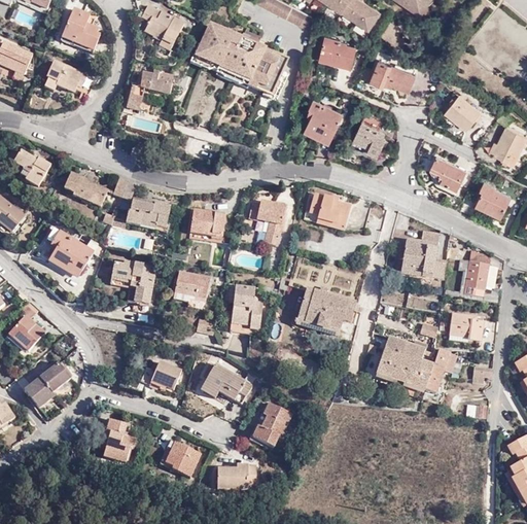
[(19,0),(45,11),(47,7),(31,0),(19,0)]
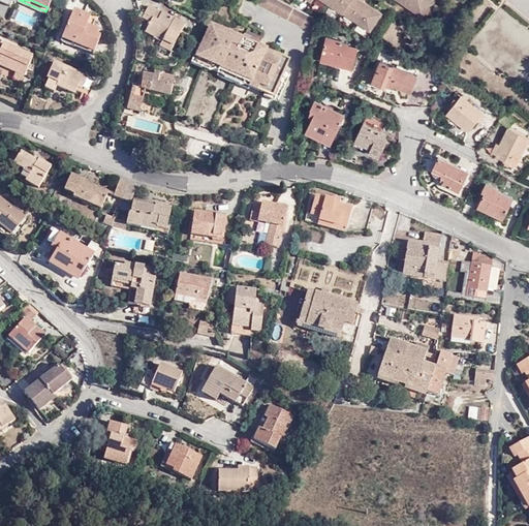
[(314,11),(290,0),(259,0),(316,29),(314,11)]
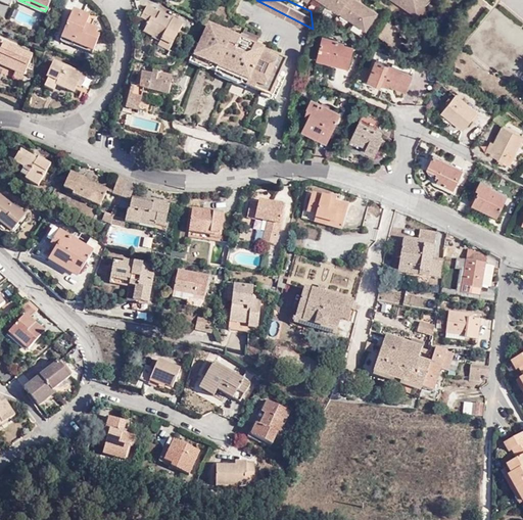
[(325,0),(337,8),(342,0),(325,0)]
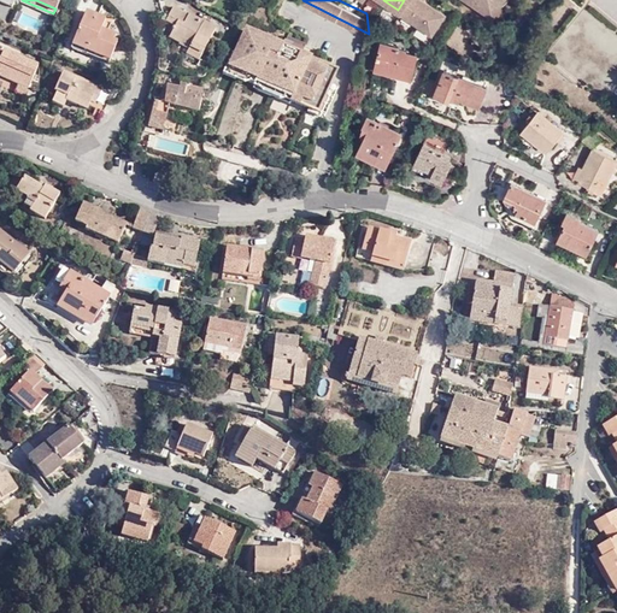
[(404,0),(398,10),(429,31),(444,10),(428,0),(404,0)]
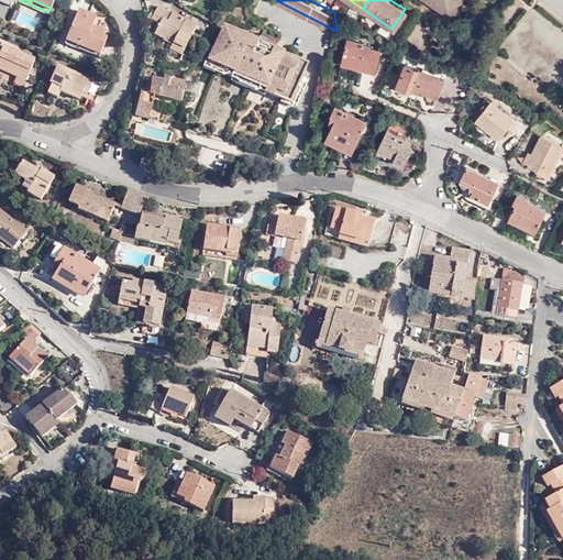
[(429,0),(443,10),(450,0),(429,0)]
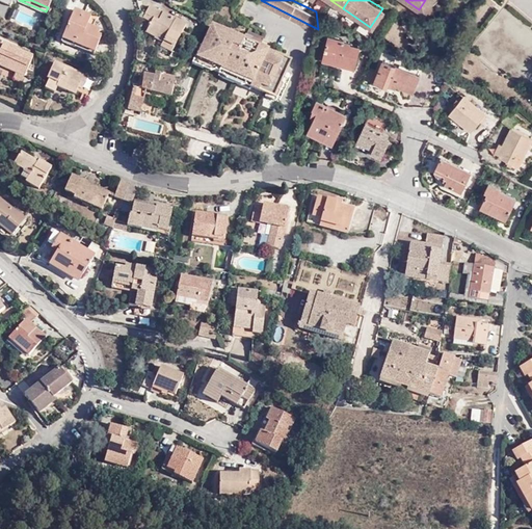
[(425,0),(419,9),(423,12),(430,1),(433,0),(425,0)]
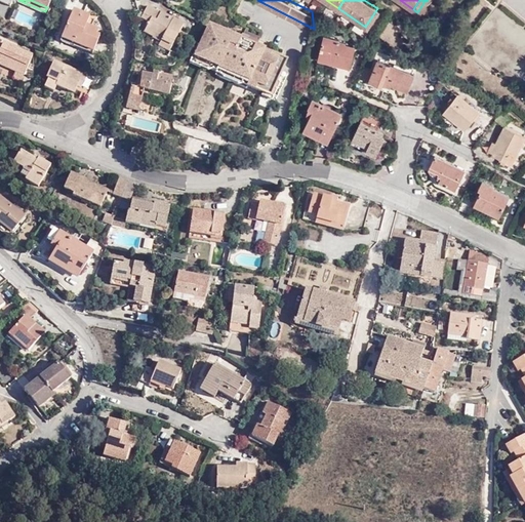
[(145,30),(153,35),(154,32),(162,36),(161,39),(159,43),(169,48),(183,23),(147,4),(142,15),(149,19),(145,30)]
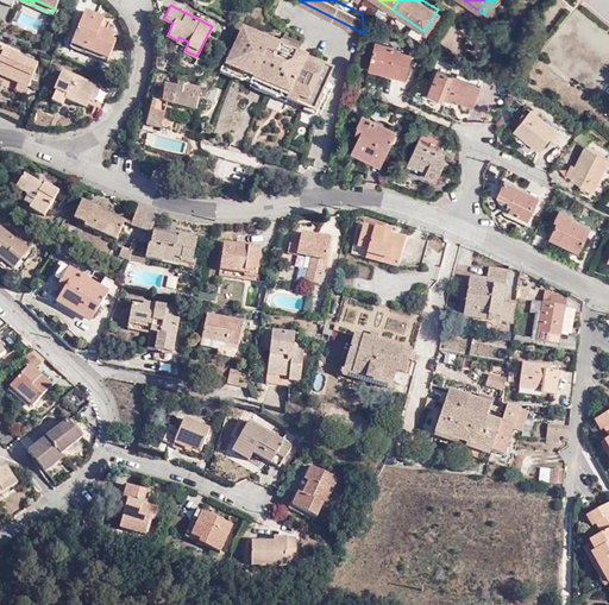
[(70,46),(87,52),(89,49),(110,57),(115,42),(111,39),(113,33),(99,27),(104,17),(85,10),(70,46)]
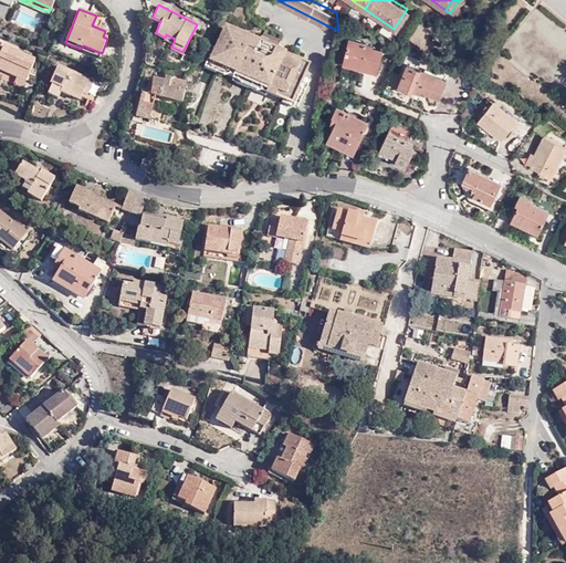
[(274,47),(276,43),(261,37),(260,39),(226,23),(212,53),(220,56),(217,64),(233,73),(237,69),(269,83),(266,87),(264,91),(296,106),(297,102),(292,98),(304,73),(308,61),(274,47)]
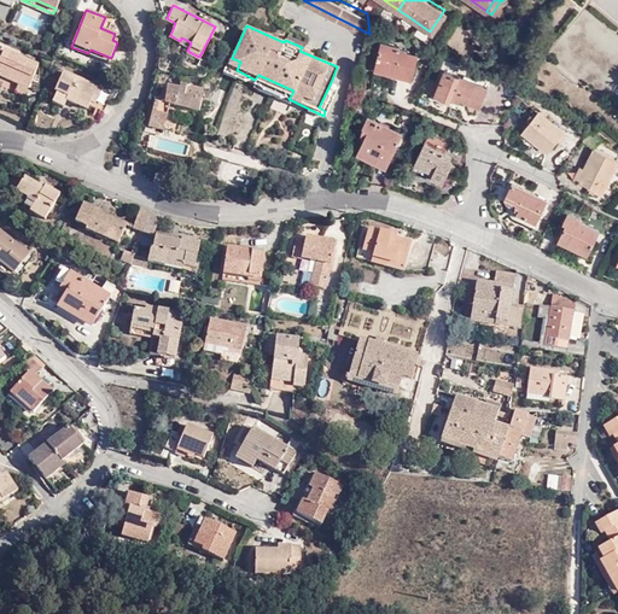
[(285,40),(302,47),(304,40),(289,33),(285,40)]
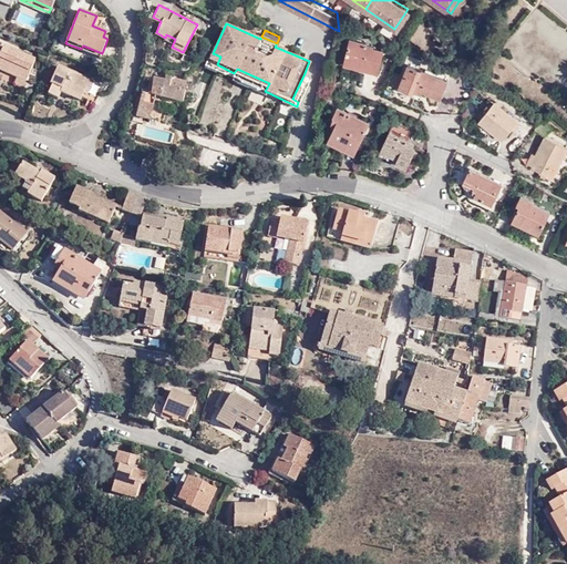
[(350,37),(346,58),(362,61),(361,65),(378,69),(383,47),(372,44),(373,43),(367,41),(368,40),(350,37)]
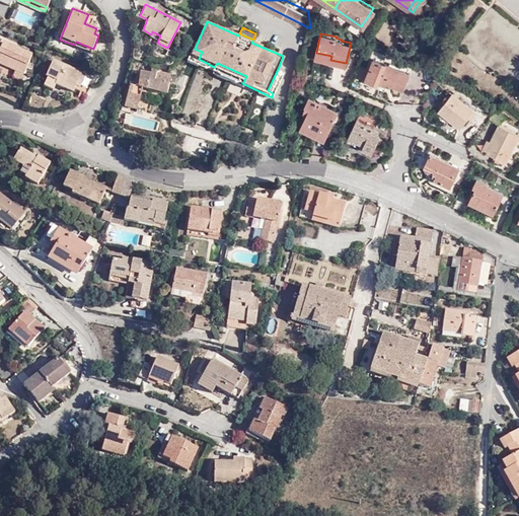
[(0,61),(15,67),(23,71),(32,52),(3,41),(0,47),(0,61)]
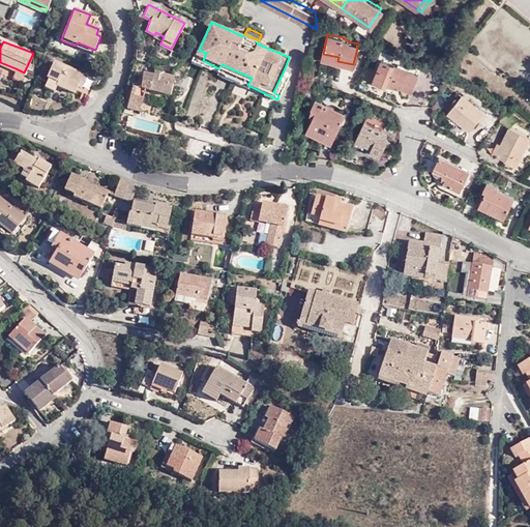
[(78,42),(76,46),(93,53),(95,50),(78,42)]
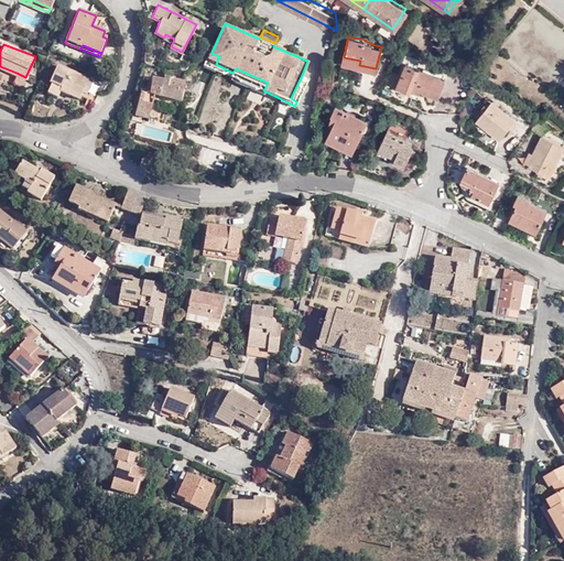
[(219,56),(212,53),(208,61),(216,64),(219,56)]
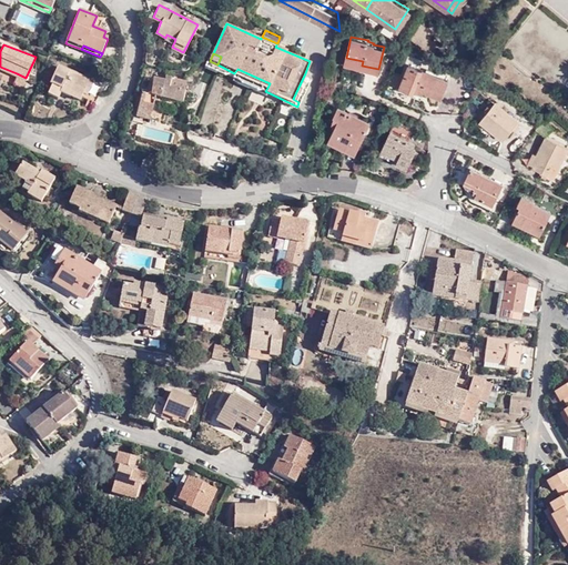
[(398,86),(413,90),(415,88),(422,91),(424,89),(440,96),(448,77),(408,61),(398,86)]
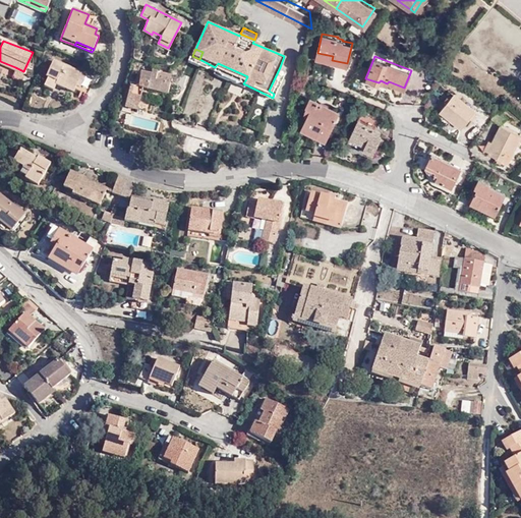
[(44,84),(54,90),(56,83),(74,91),(75,88),(88,93),(91,84),(82,80),(85,72),(53,59),(46,74),(47,76),(44,84)]
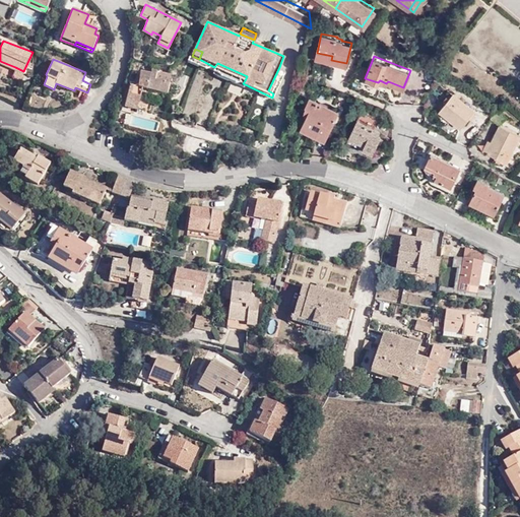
[(214,67),(245,80),(247,76),(217,63),(214,67)]
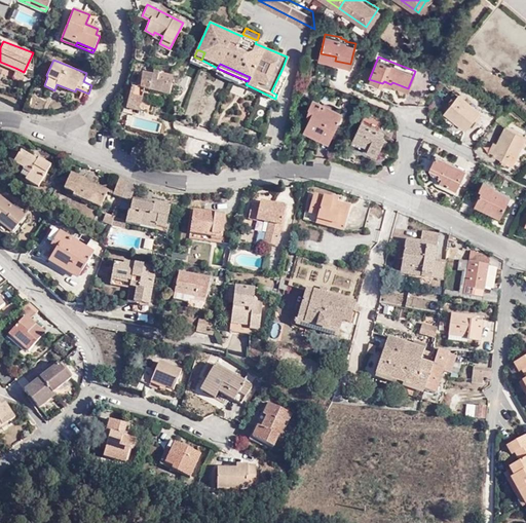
[(21,79),(24,72),(15,68),(12,76),(21,79)]
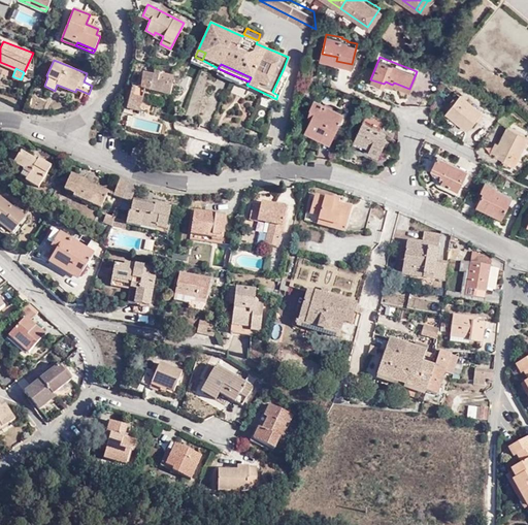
[(289,70),(284,68),(272,92),(277,95),(289,70)]
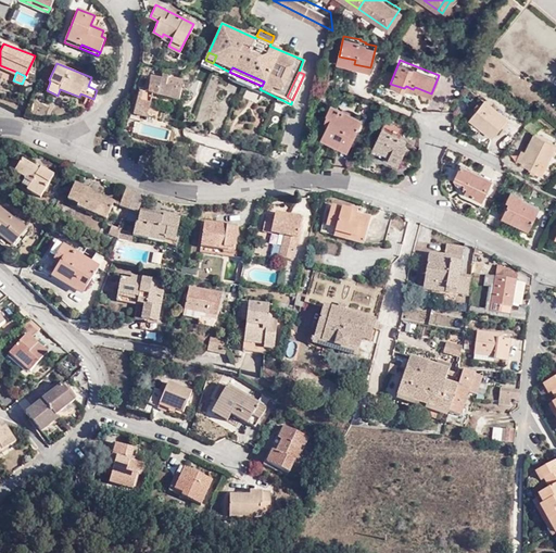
[(166,84),(167,75),(162,73),(160,78),(150,76),(149,91),(138,89),(134,112),(147,115),(152,91),(180,98),(181,88),(166,84)]
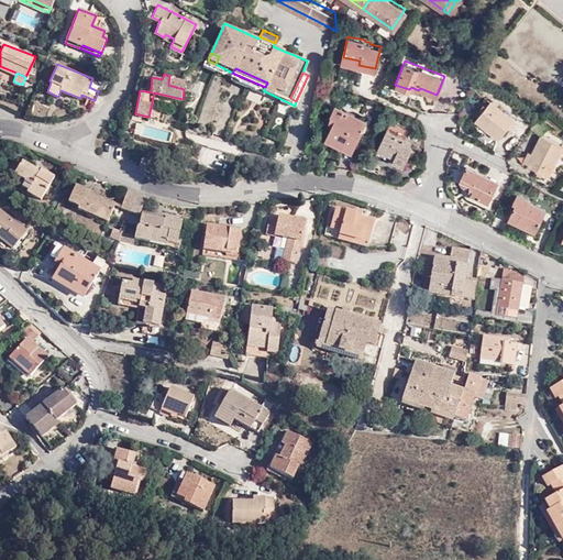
[(476,118),(499,136),(515,118),(490,99),(476,118)]
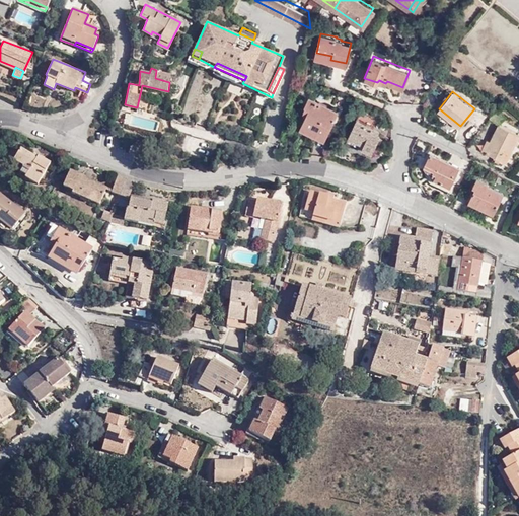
[(301,124),(325,135),(338,108),(308,95),(305,104),(309,106),(301,124)]
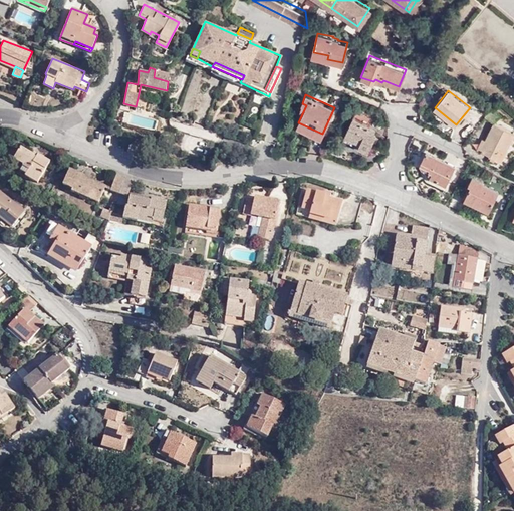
[(358,145),(368,149),(372,139),(376,140),(378,135),(375,134),(375,132),(373,131),(375,126),(369,124),(373,115),(357,107),(345,134),(360,141),(358,145)]
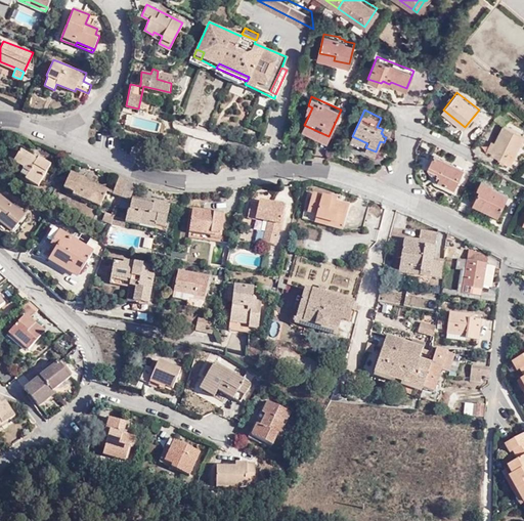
[(523,133),(505,124),(496,141),(490,153),(511,162),(523,134),(523,133)]
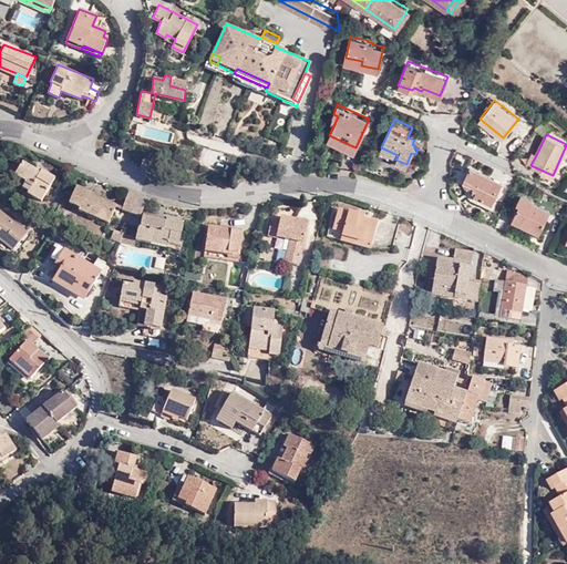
[(531,165),(537,153),(532,151),(526,163),(531,165)]
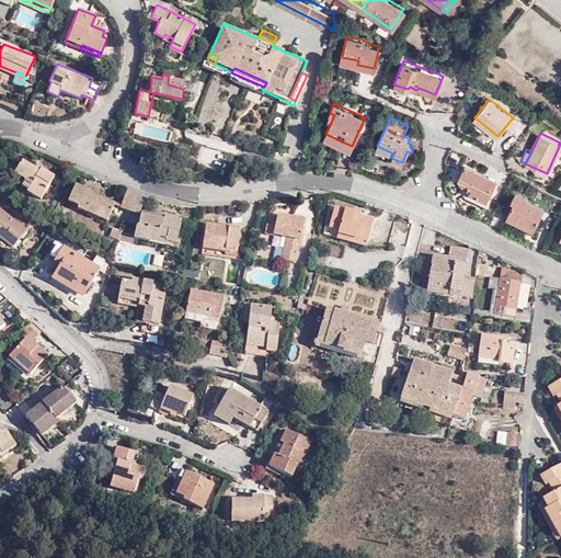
[(31,183),(27,189),(42,196),(54,174),(41,167),(38,169),(35,167),(22,159),(15,170),(16,171),(26,178),(25,180),(31,183)]
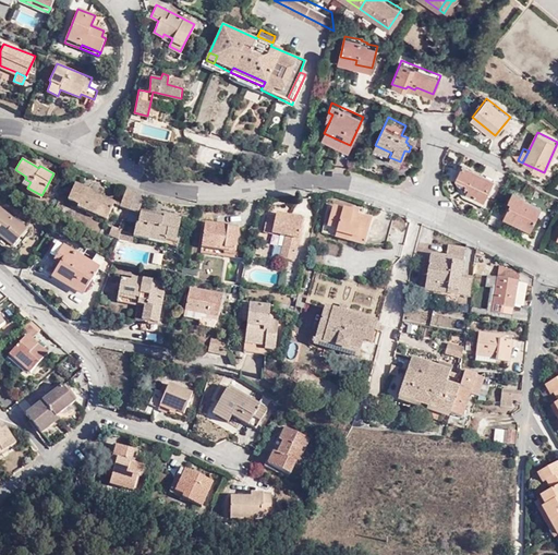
[(469,191),(484,198),(494,178),(463,164),(458,175),(468,180),(466,183),(471,185),(469,191)]
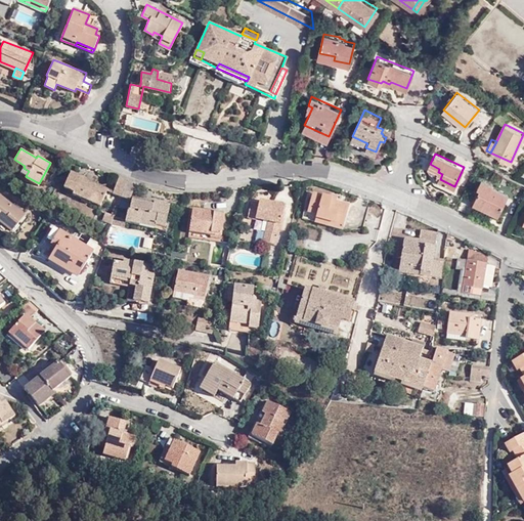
[(10,166),(26,176),(29,171),(24,168),(25,166),(15,160),(10,166)]
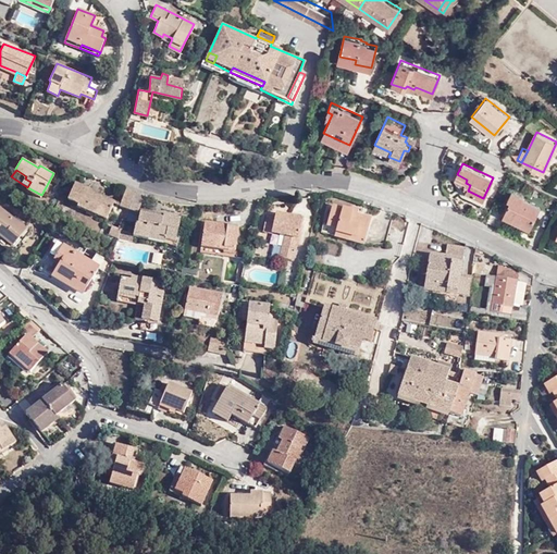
[(101,208),(98,213),(109,218),(115,200),(93,191),(90,187),(89,187),(87,186),(76,182),(69,198),(81,204),(79,206),(90,210),(93,205),(101,208)]
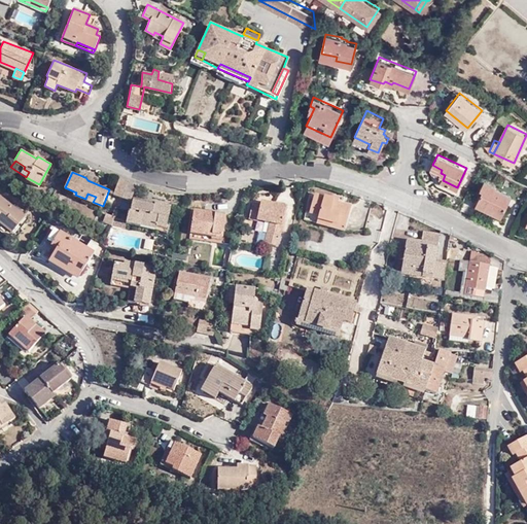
[(114,191),(123,195),(128,180),(120,177),(114,191)]
